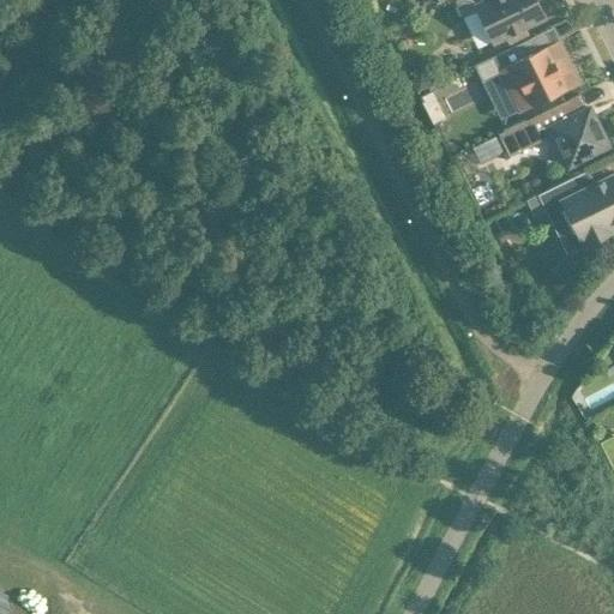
[(457,0),(464,14),(477,7),(494,41),(545,16),(536,0),(457,0)]
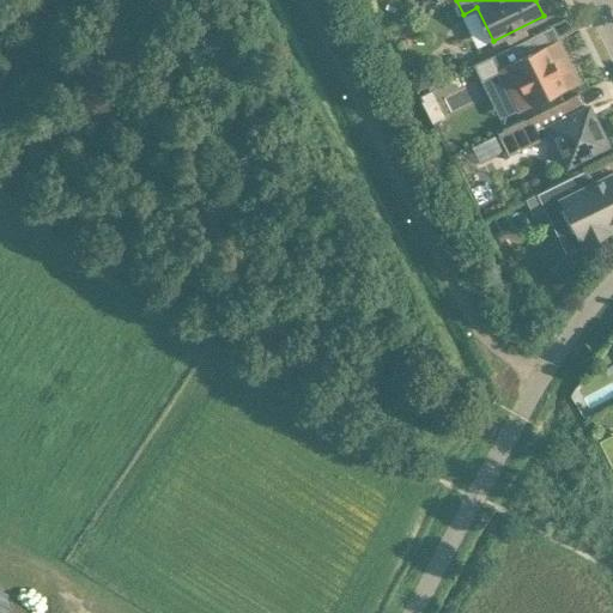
[(477,7),(463,14),(480,48),(493,41),(477,7)]
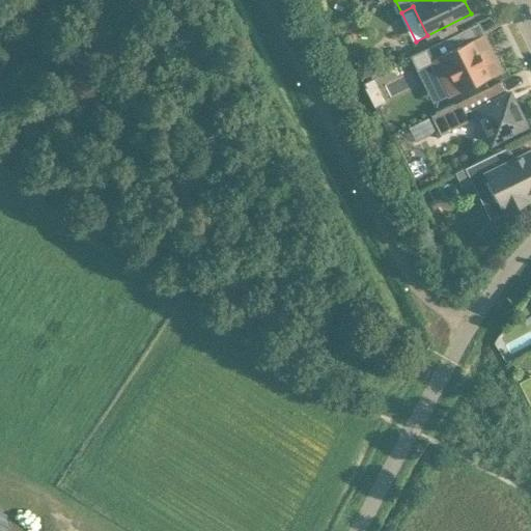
[(423,50),(410,56),(417,70),(430,63),(446,96),(459,89),(482,79),(501,70),(494,55),(488,58),(478,37),(472,25),(453,34),(423,50)]
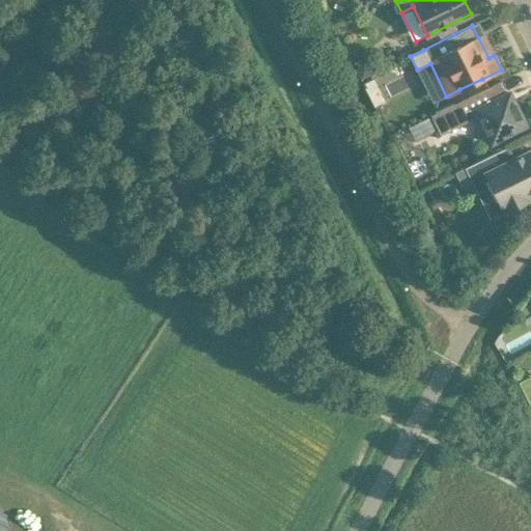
[(432,103),(446,96),(430,63),(417,70),(432,103)]
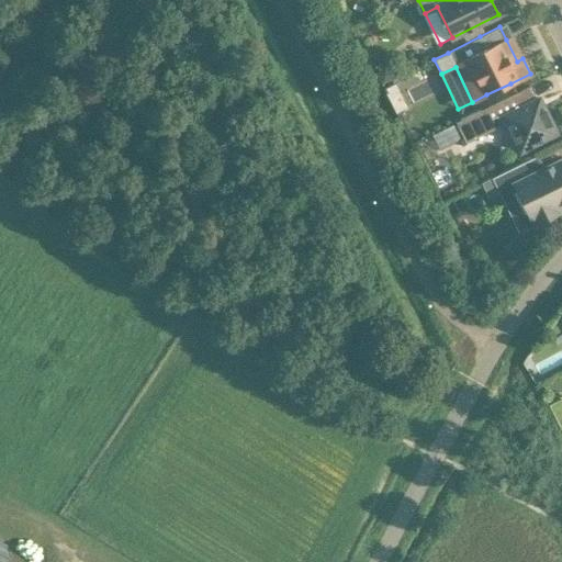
[(384,69),(377,72),(382,82),(392,78),(389,70),(384,69)]
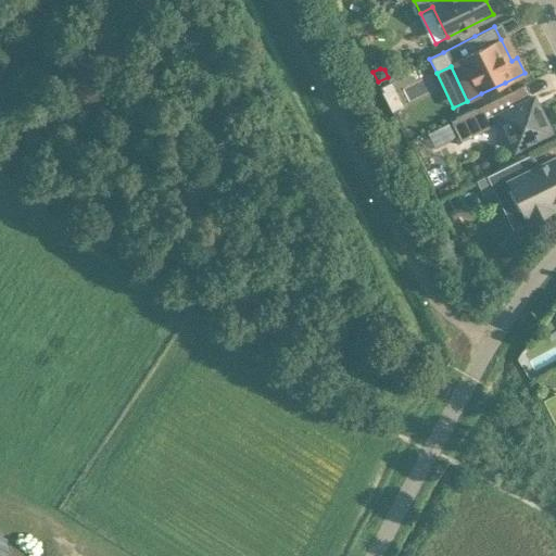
[(391,81),(379,87),(384,96),(395,90),(391,81)]
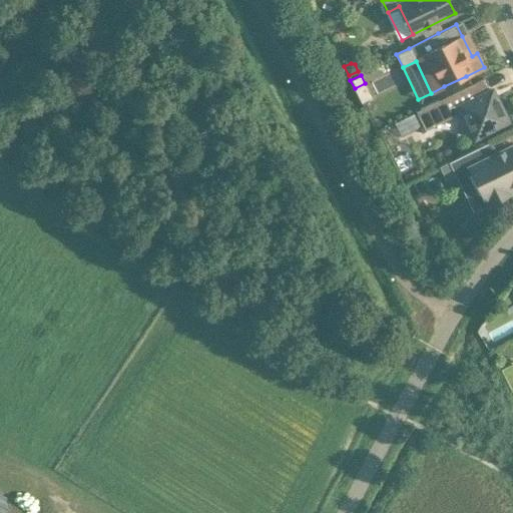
[(484,77),(467,86),(417,111),(423,124),(425,129),(463,110),(476,137),(509,121),(504,111),(504,110),(499,98),(498,99),(493,89),(490,90),(484,77)]
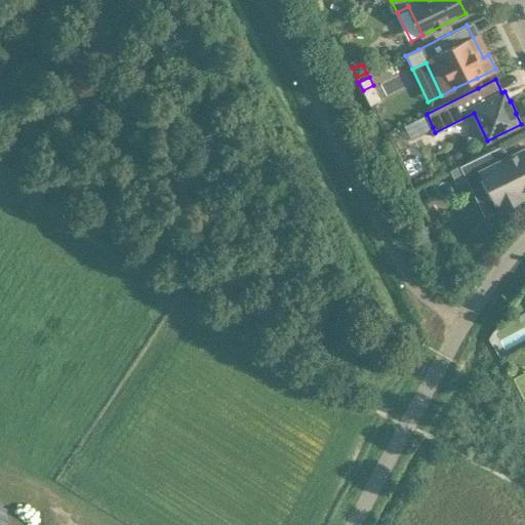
[(379,99),(373,85),(363,90),(369,105),(379,99)]
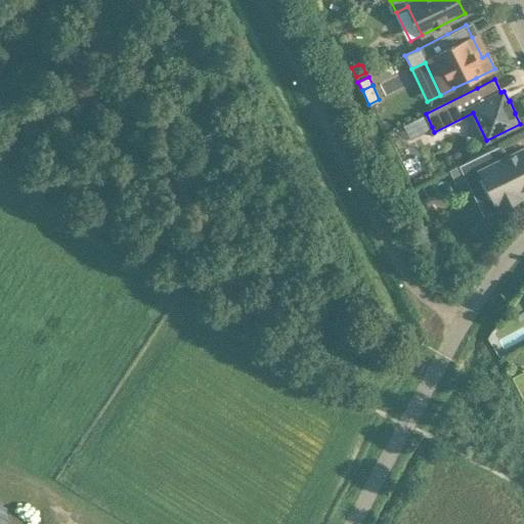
[(421,134),(432,127),(426,114),(415,120),(421,134)]
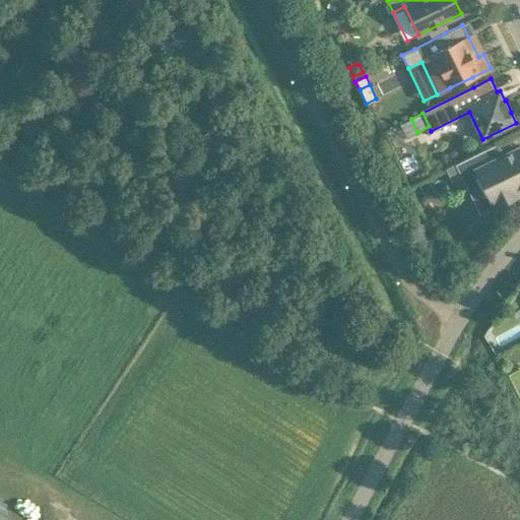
[(411,119),(399,124),(406,138),(417,133),(411,119)]
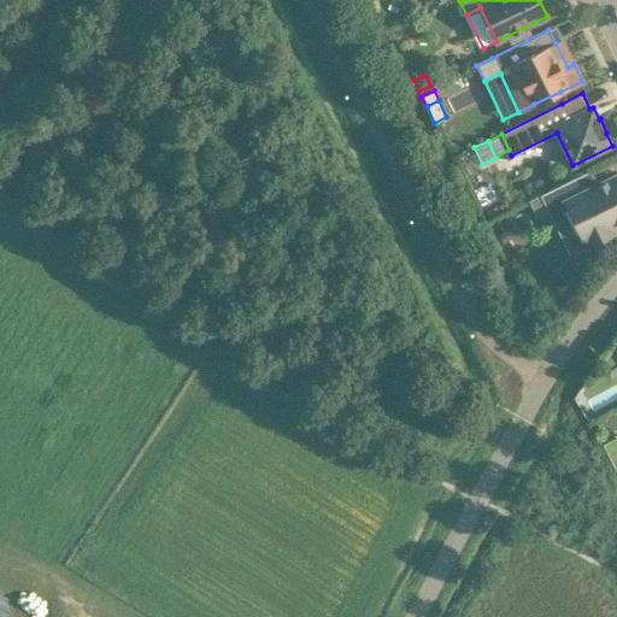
[(542,194),(529,200),(536,215),(550,209),(570,210),(588,246),(616,231),(616,229),(613,223),(616,221),(616,177),(597,187),(588,171),(542,194)]
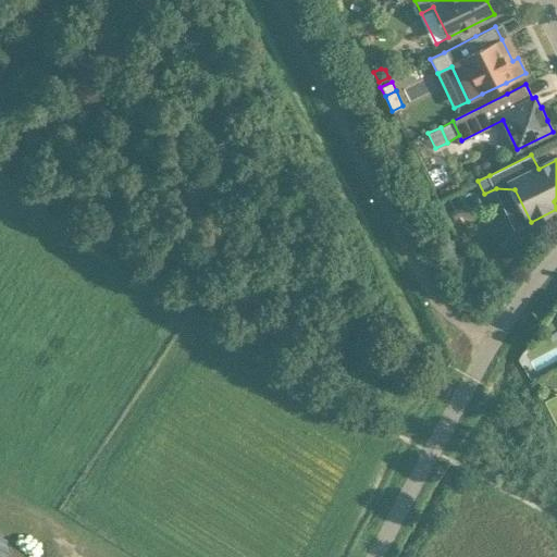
[(515,189),(496,188),(517,230),(531,222),(515,189)]
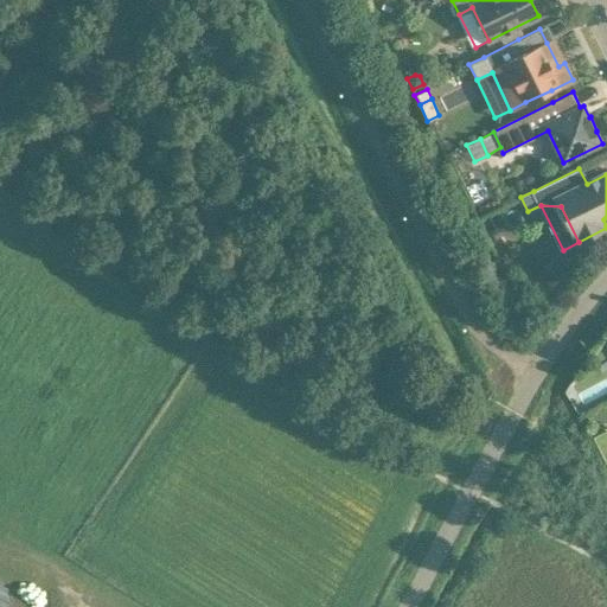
[(606,429),(592,436),(604,459),(606,457),(606,429)]
